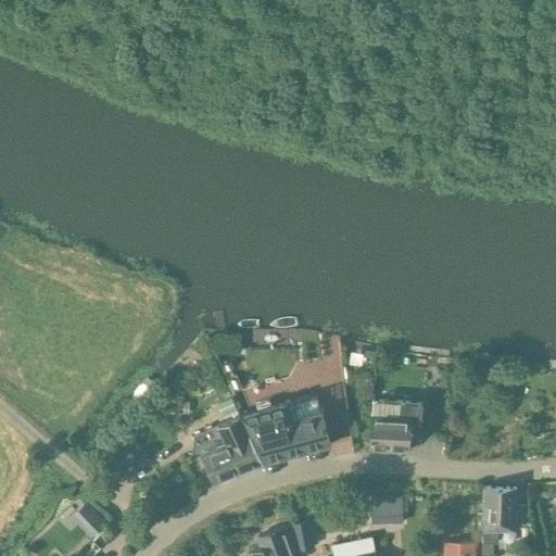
[(241,415),(249,431),(263,463),(330,444),(317,394),(241,415)]
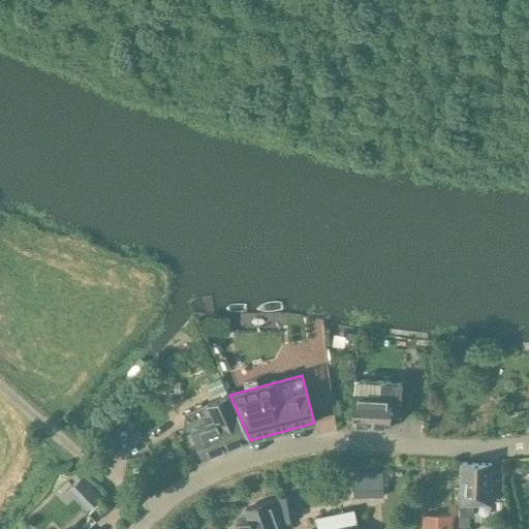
[(390,413),(394,413),(400,413),(401,383),(354,381),(353,428),(389,429),(390,413)]
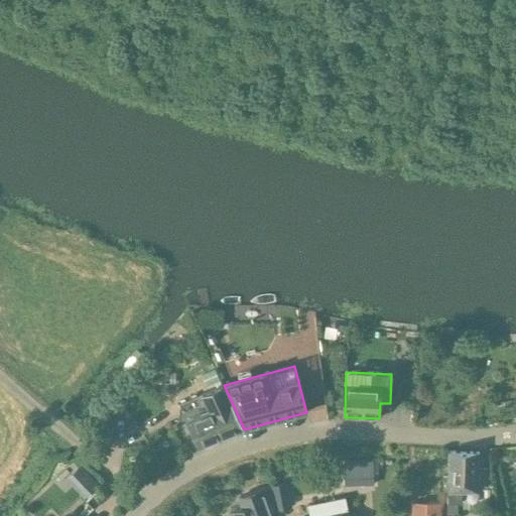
[(224,385),(179,404),(199,447),(200,447),(244,429),(231,400),(224,385)]
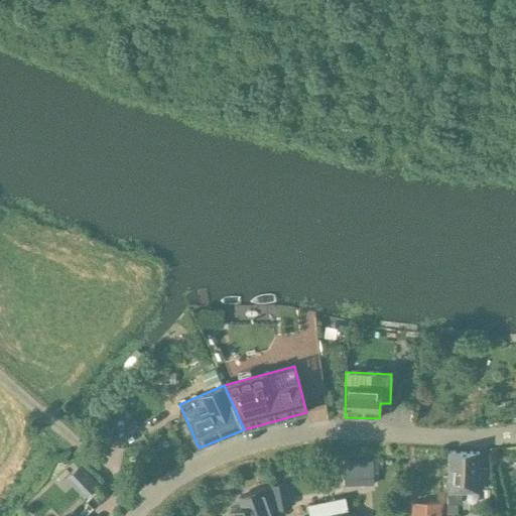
[(478,489),(479,452),(449,450),(448,476),(445,475),(445,482),(448,482),(447,503),(458,503),(462,503),(462,488),(478,489)]
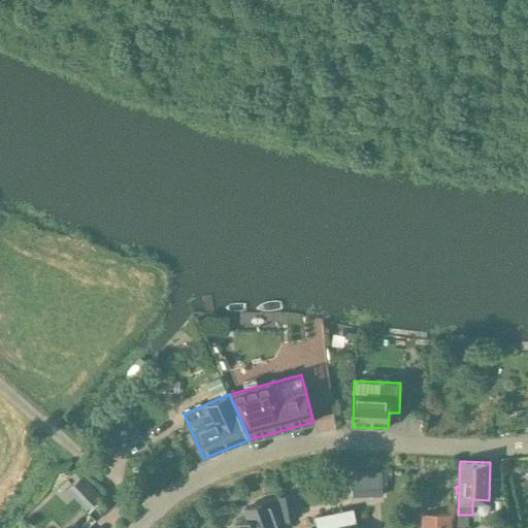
[(81,471),(66,487),(89,510),(104,496),(81,471)]
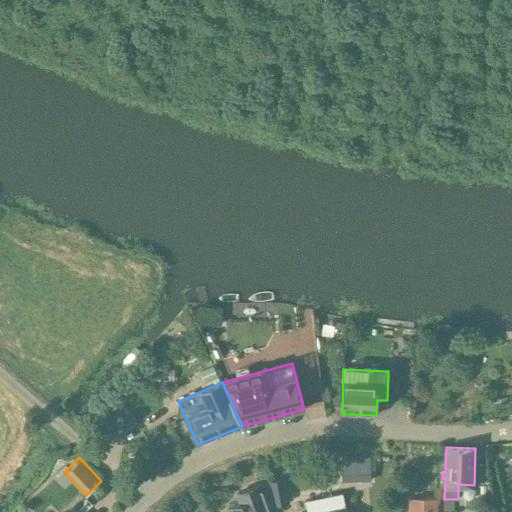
[(369,460),(353,460),(354,481),(369,480),(369,460)]
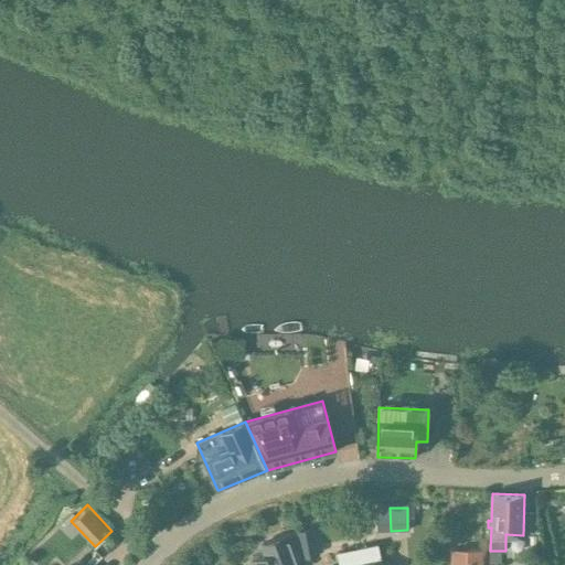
[(315,528),(296,532),(301,557),(319,554),(315,528)]
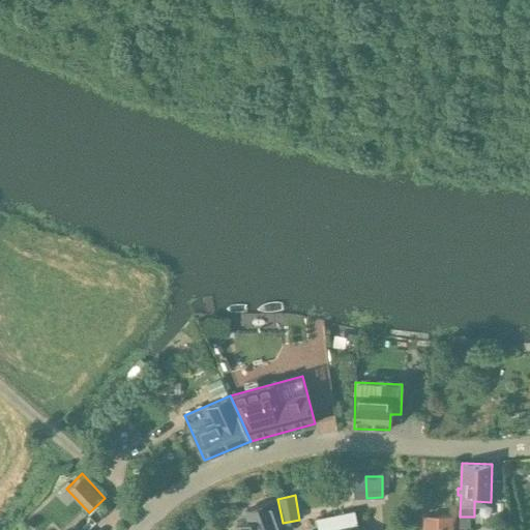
[(237,527),(238,529),(269,529),(278,526),(270,503),(246,511),(251,522),(237,527)]
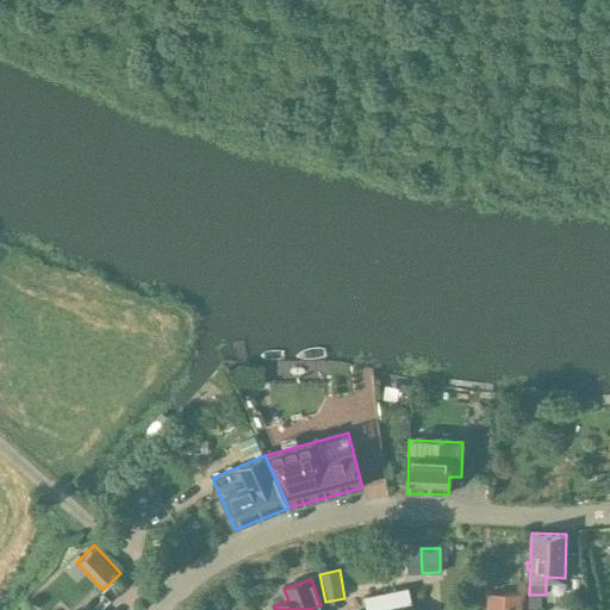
[(363,597),(366,609),(411,609),(408,589),(363,597)]
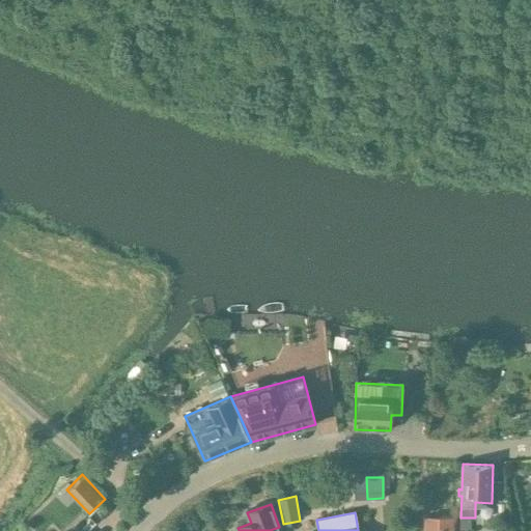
[(452,530),(452,516),(426,516),(425,530),(452,530)]
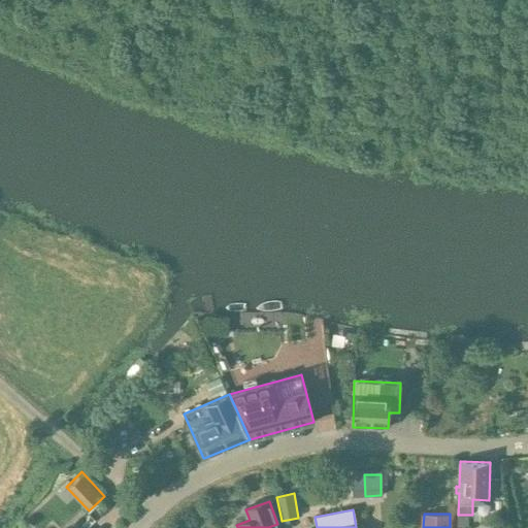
[(468,515),(458,515),(458,526),(468,527),(468,515)]
